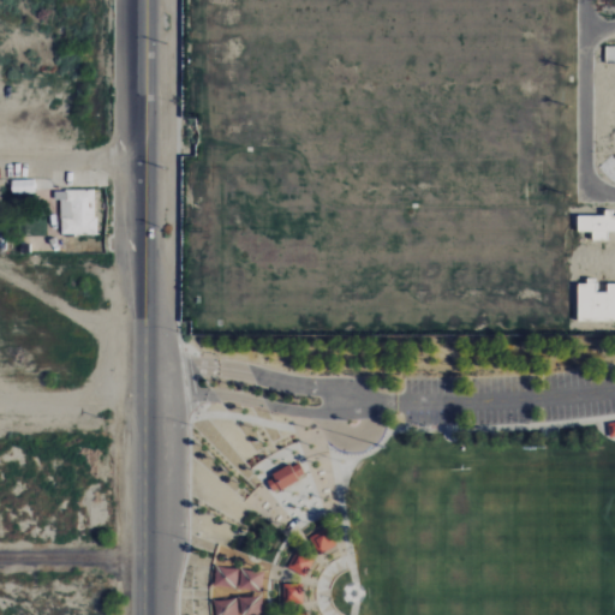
[(99,234),(61,234),(61,189),(96,189),(96,218),(99,218),(99,234)]
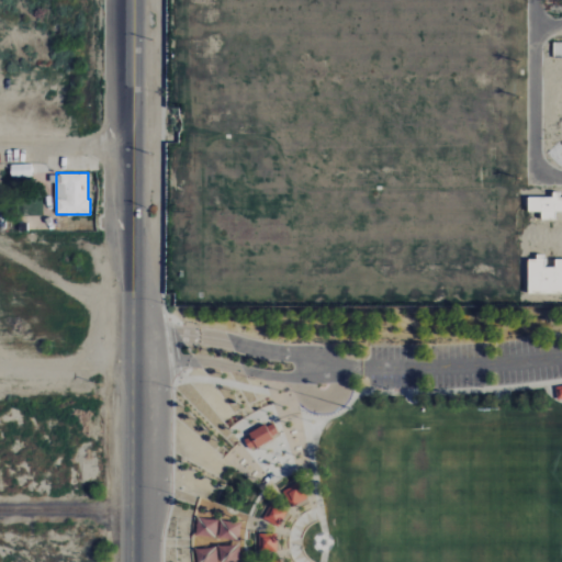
[(541,220),(555,218),(555,211),(561,211),(561,197),(527,198),(528,211),(541,211),(541,220)]
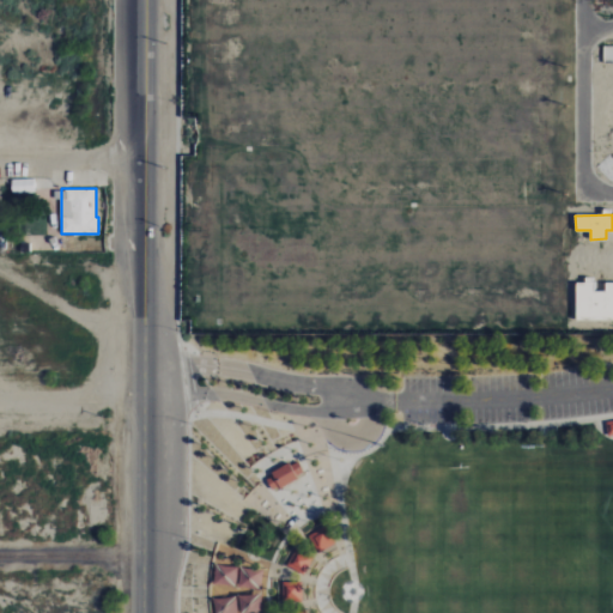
[(612,283),(605,284),(605,291),(593,292),(593,280),(575,280),(576,320),(612,319),(612,283)]
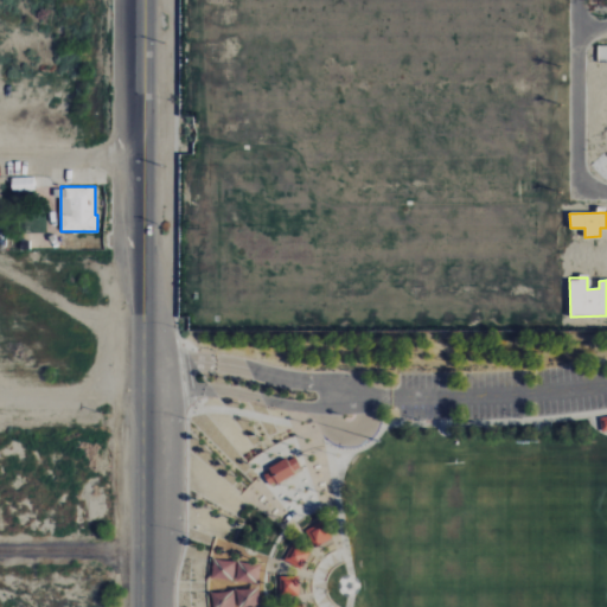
[(293,472),(287,461),(294,457),(296,462),(300,467),(293,472)]
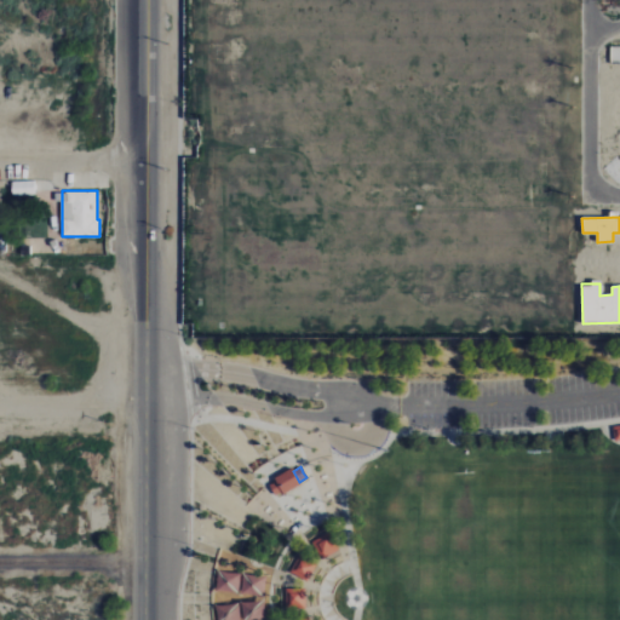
[(277,486),(296,476),(293,471),(291,468),(290,469),(275,477),(274,477),(275,481),(277,486)]
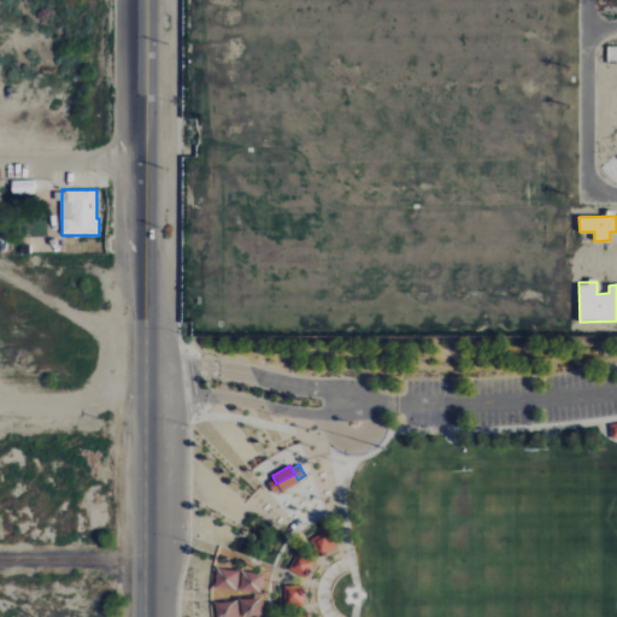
[(294,474),(298,480),(299,482),(281,492),(280,489),(276,483),(294,474)]
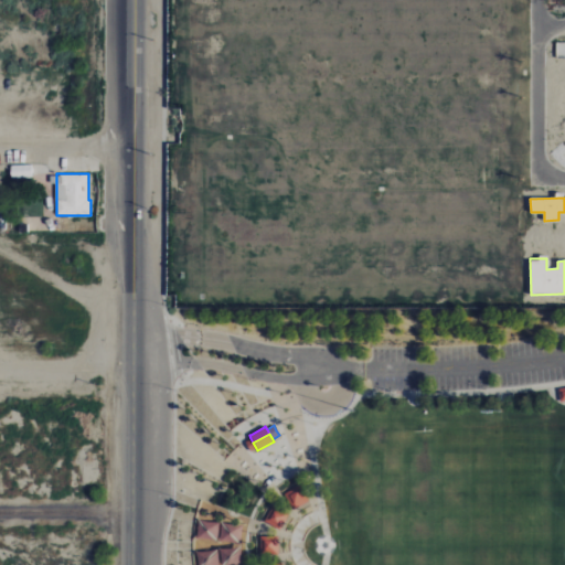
[(256,448),(249,451),(246,445),(244,441),(251,438),(256,448)]
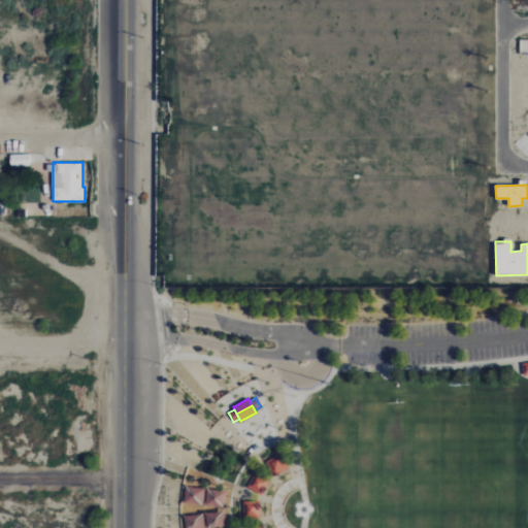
[(265,461),(273,476),(289,468),(281,453),(265,461)]
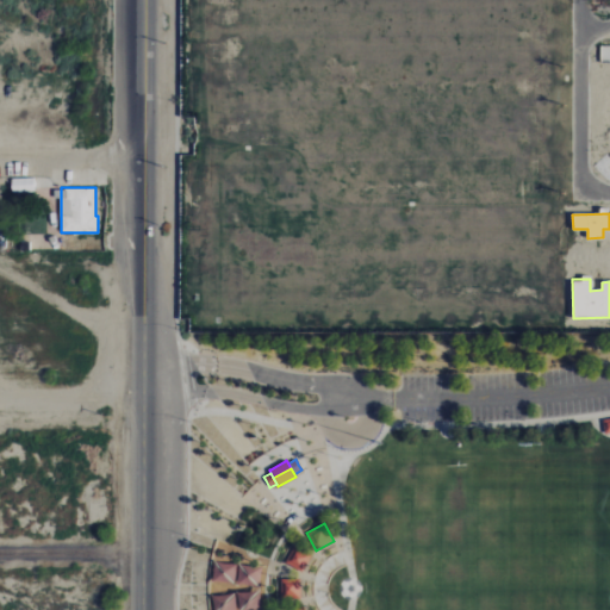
[(312,555),(294,546),(285,564),(303,573),(312,555)]
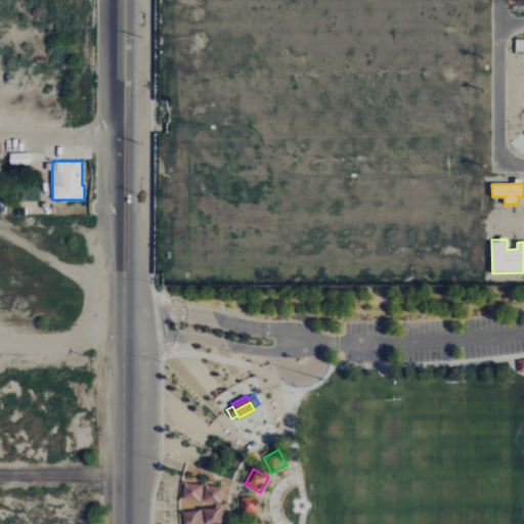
[(224,523),(223,484),(182,486),(183,500),(190,500),(191,509),(182,510),(182,523),(224,523)]
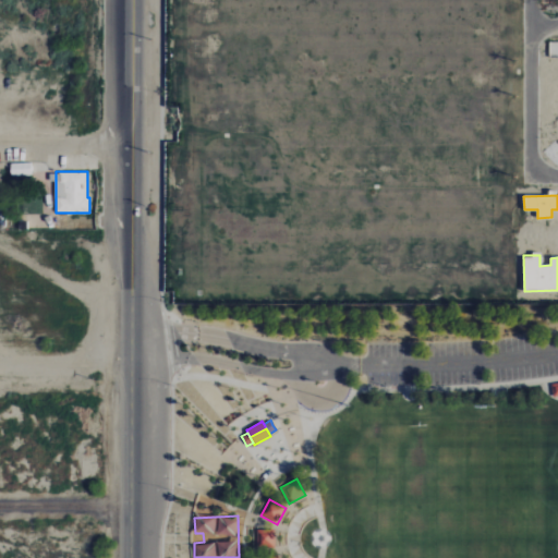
[(275,530),(257,530),(257,547),(274,547),(275,530)]
